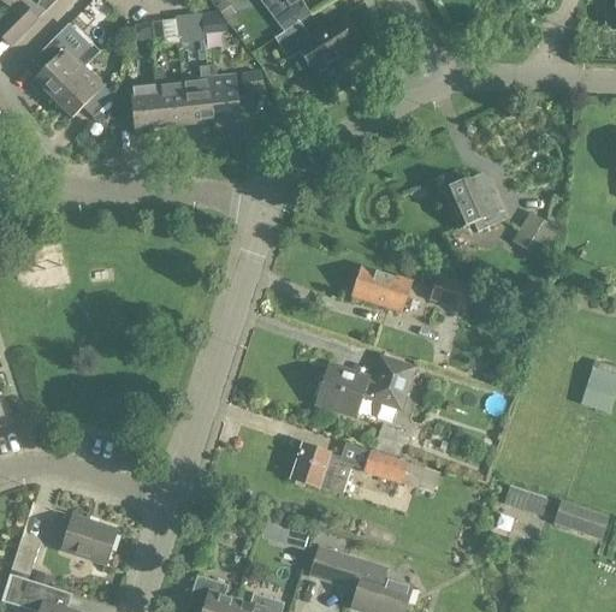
[(40,0),(37,4),(46,11),(55,0),(40,0)]
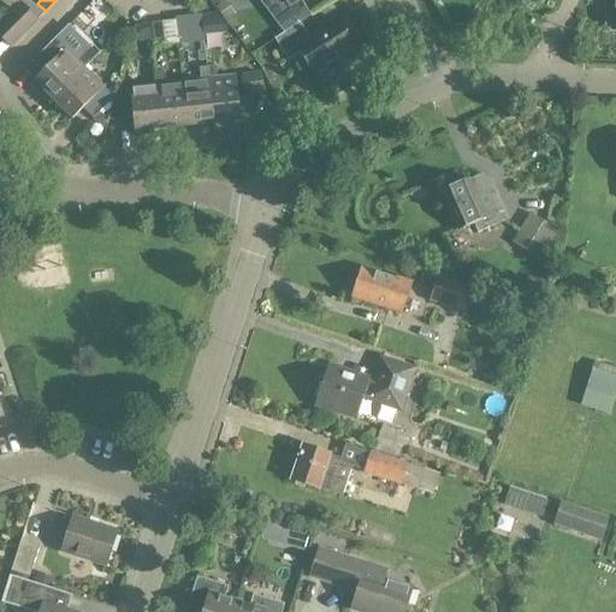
[(283,31),(301,19),(311,13),(301,0),(260,0),(283,31)]
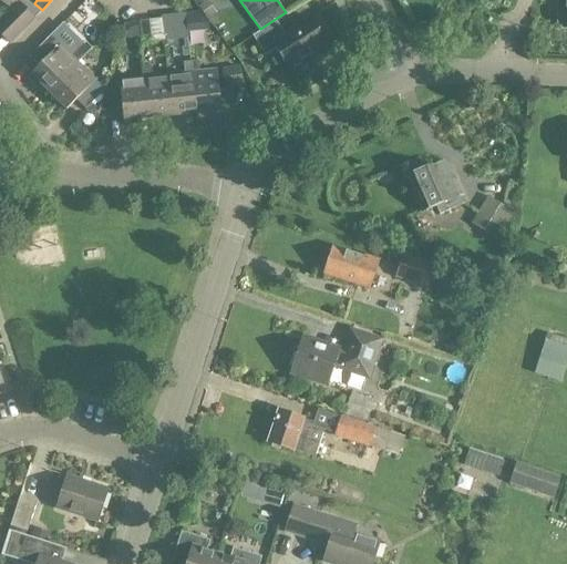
[(35,17),(20,1),(0,20),(0,31),(11,42),(35,17)]
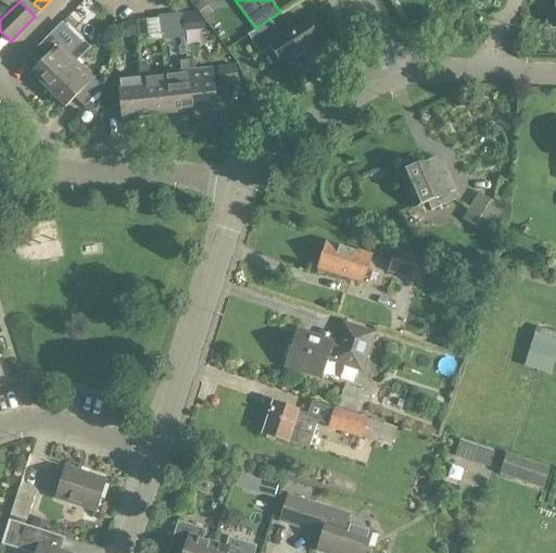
[(181,15),(182,30),(204,27),(204,20),(196,9),(181,11),(181,15)]
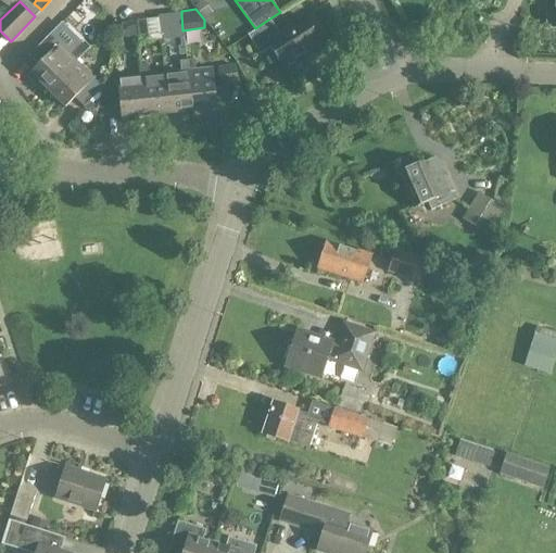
[(174,32),(182,30),(181,11),(172,12),(174,32)]
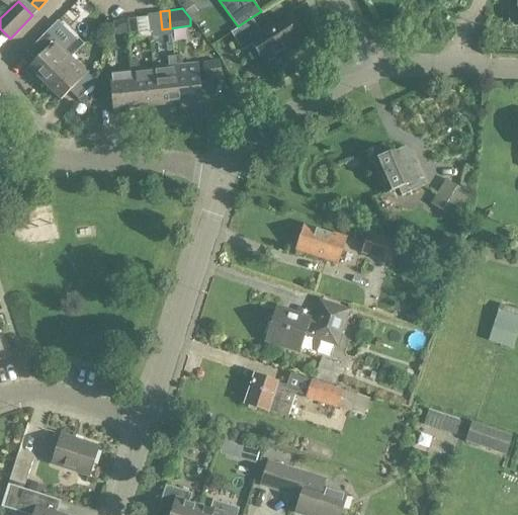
[(253,16),(232,31),(243,50),(253,43),(265,61),(298,38),(283,15),(261,28),(253,16)]
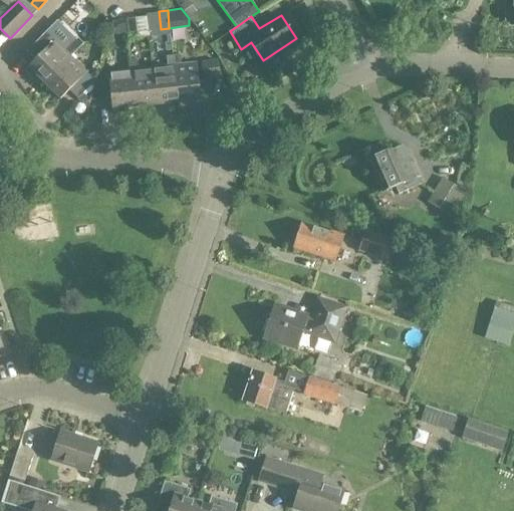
[(125,32),(137,31),(136,16),(124,18),(125,32)]
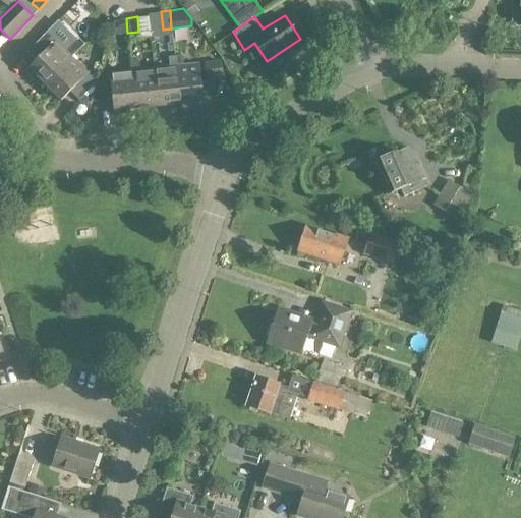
[(78,37),(66,50),(47,32),(27,51),(37,60),(30,67),(37,74),(33,77),(41,85),(71,55),(84,43),(78,37)]
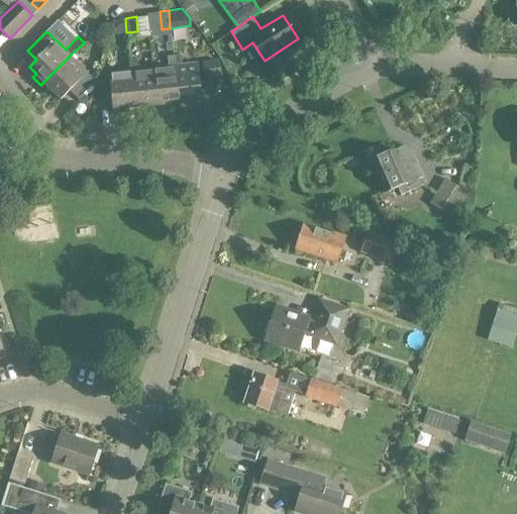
[(173,55),(174,65),(178,102),(202,100),(198,63),(183,64),(182,54),(174,55),(173,55)]
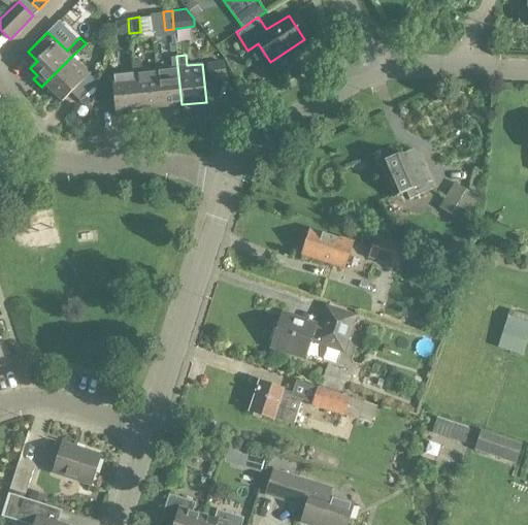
[(42,88),(46,85),(63,101),(72,92),(80,100),(99,81),(72,56),(41,87),(42,88)]
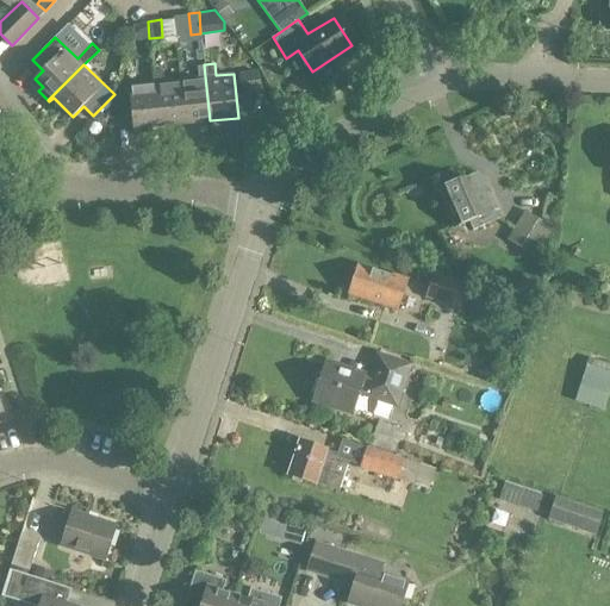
[(205,76),(204,64),(198,66),(199,77),(180,79),(185,123),(210,120),(205,76)]
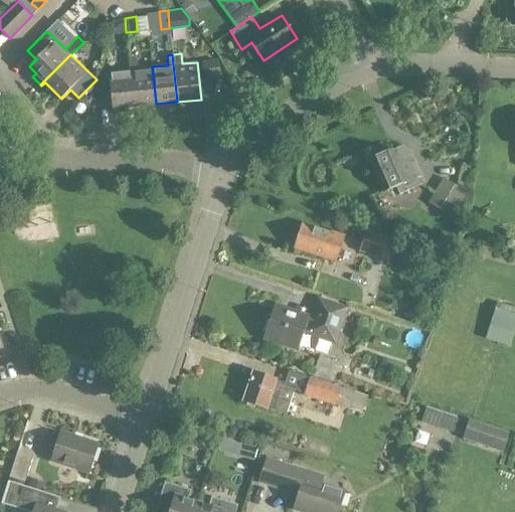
[(156,104),(152,66),(138,68),(137,57),(130,58),(131,69),(130,69),(134,107),(156,104)]
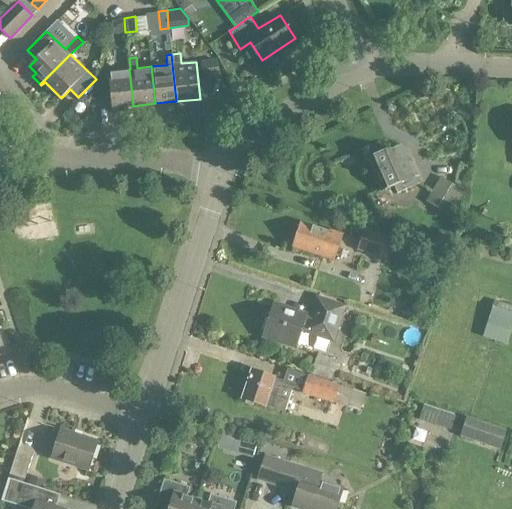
[(219,75),(217,59),(202,61),(203,77),(219,75)]
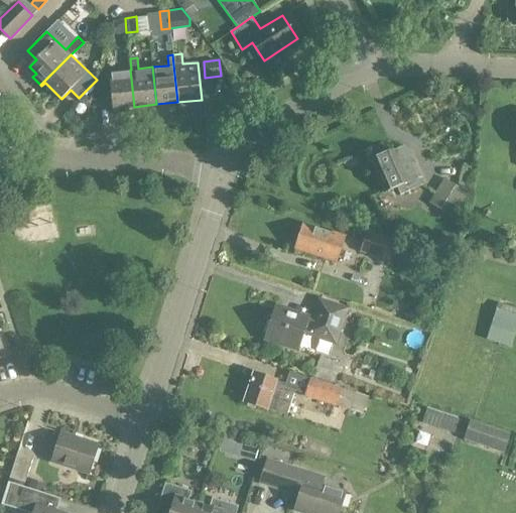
[(112,97),(113,109),(134,107),(130,70),(99,73),(97,80),(91,100),(112,97)]
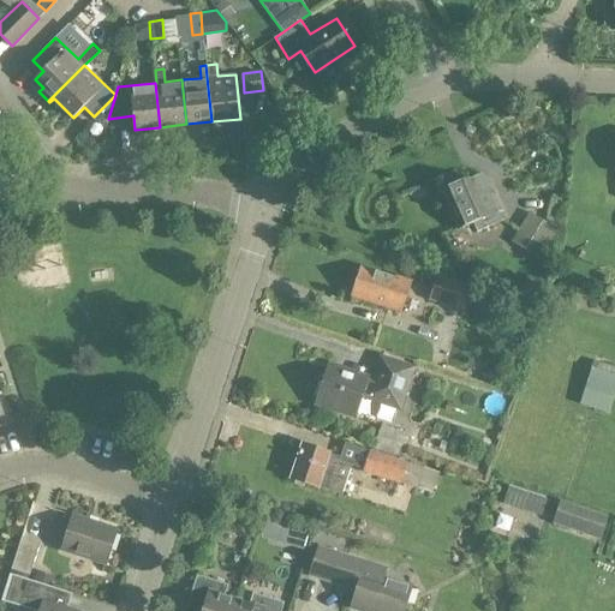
[(531,168),(535,183),(553,179),(549,165),(531,168)]
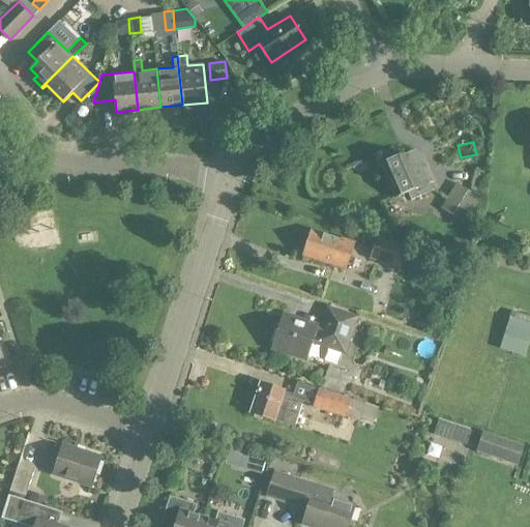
[(411,198),(433,188),(421,163),(410,168),(403,152),(379,163),(393,196),(408,189),(411,198)]
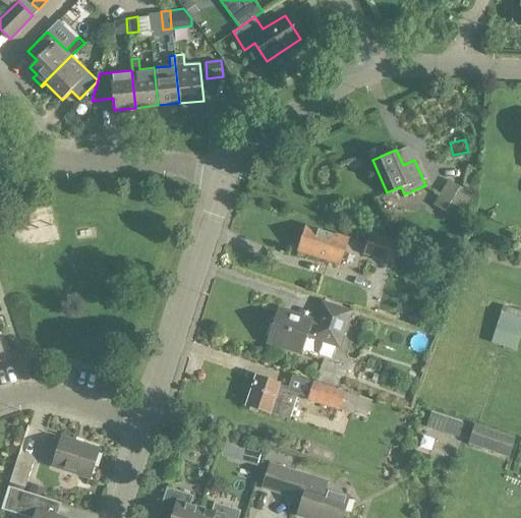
[(448,180),(435,203),(457,216),(470,193),(448,180)]
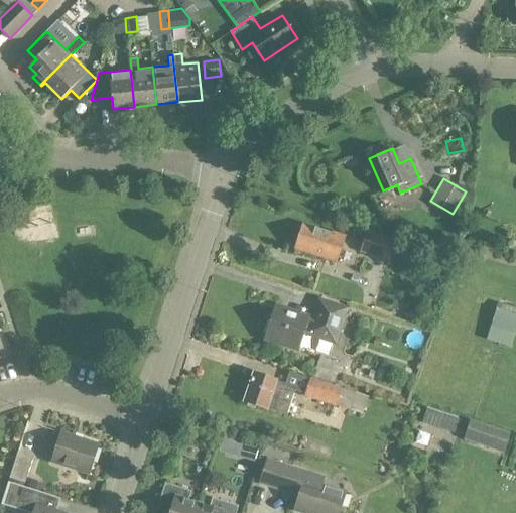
[(335,260),(344,234),(331,230),(331,232),(303,223),(294,247),(335,260)]
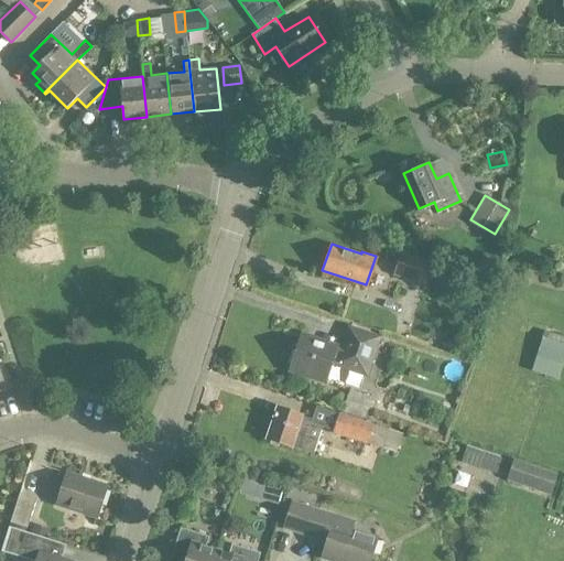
[(430,260),(401,250),(393,272),(423,282),(430,260)]
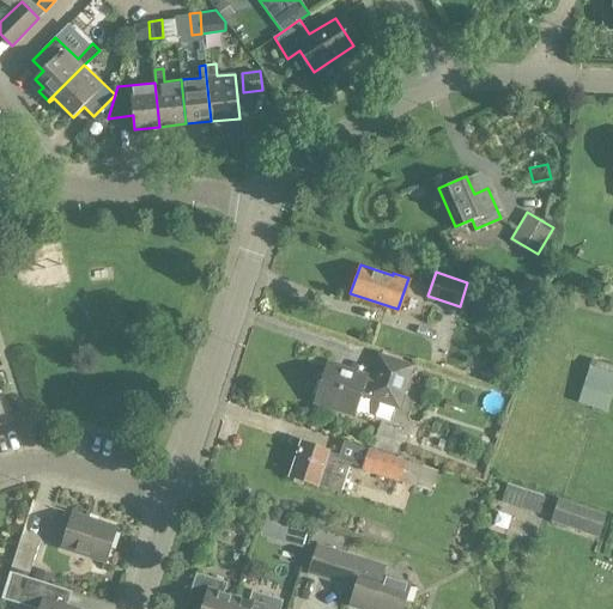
[(383,388),(401,394),(410,365),(378,355),(371,378),(364,377),(365,376),(327,363),(316,397),(353,410),(359,390),(380,397),(383,388)]
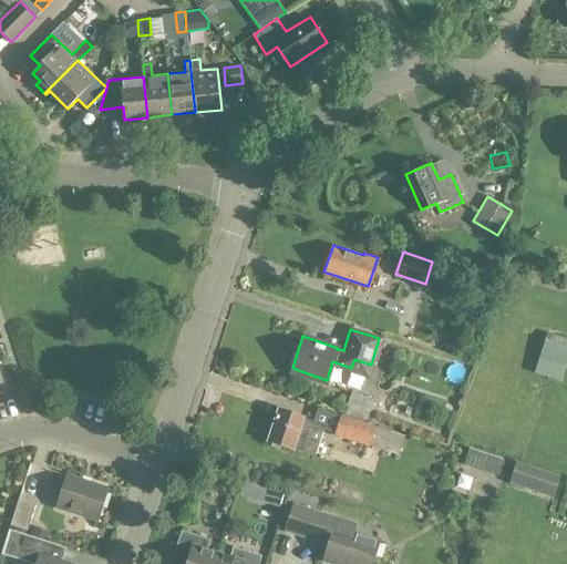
[(566,365),(566,337),(547,331),(535,372),(563,380),(566,365)]
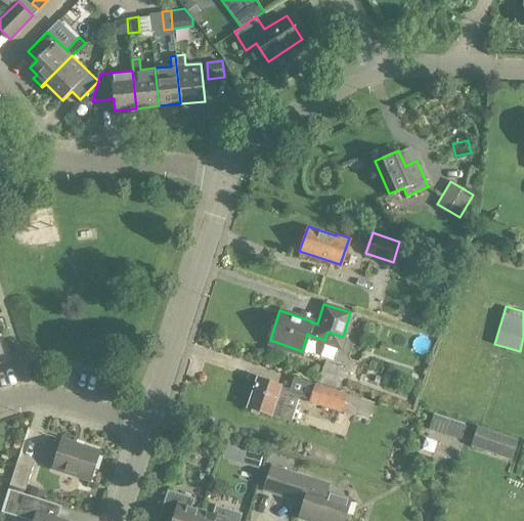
[(331,351),(325,368),(349,376),(354,358),(331,351)]
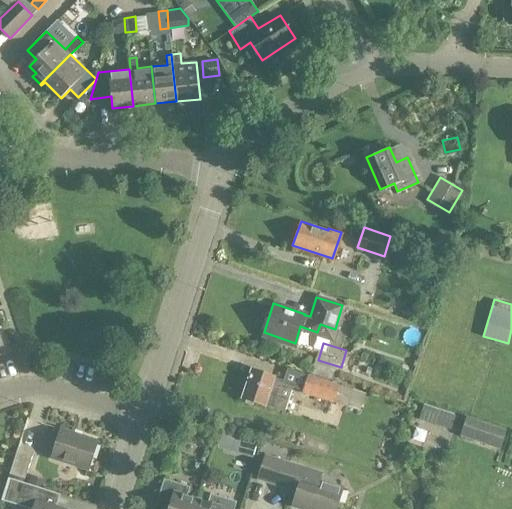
[(292,386),(272,379),(274,375),(252,368),(242,396),(284,410),(292,386)]
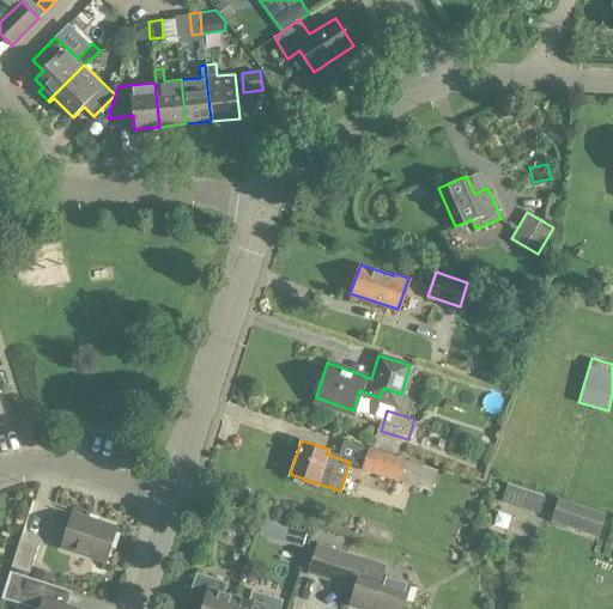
[(437,469),(369,446),(362,467),(430,489),(437,469)]
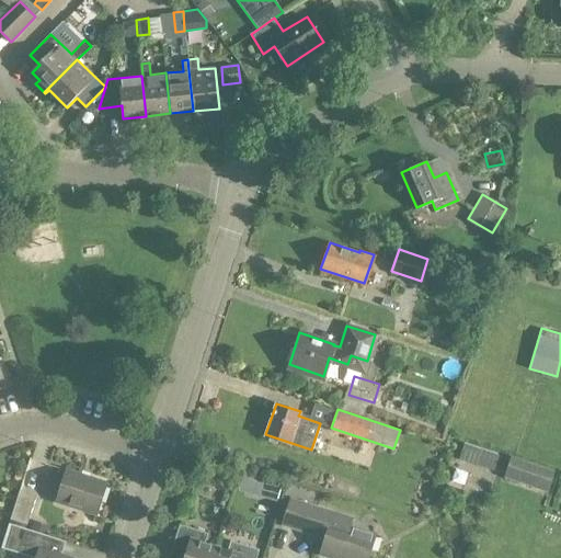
[(505,476),(533,486),(540,465),(512,455),(505,476)]
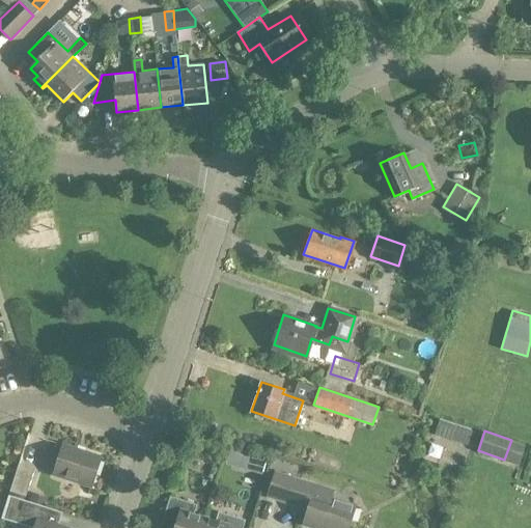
[(63,443),(53,473),(90,485),(101,454),(63,443)]
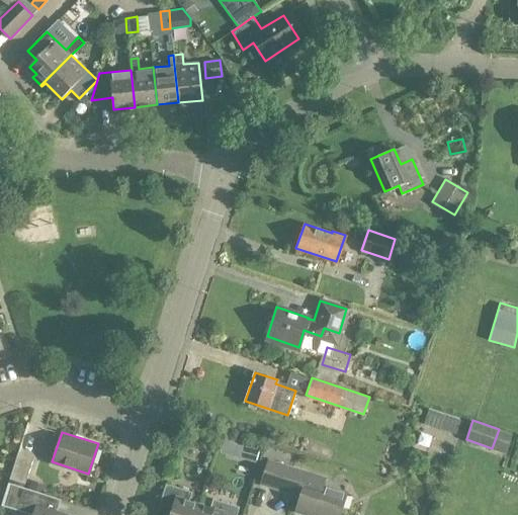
[(238,454),(243,438),(225,433),(221,450),(238,454)]
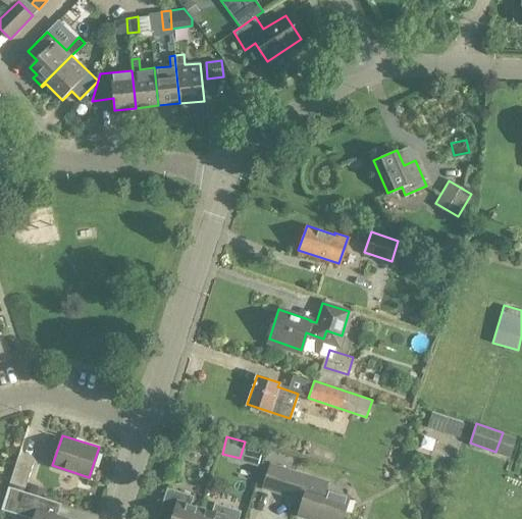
[(18,454),(9,480),(24,485),(34,459),(18,454)]
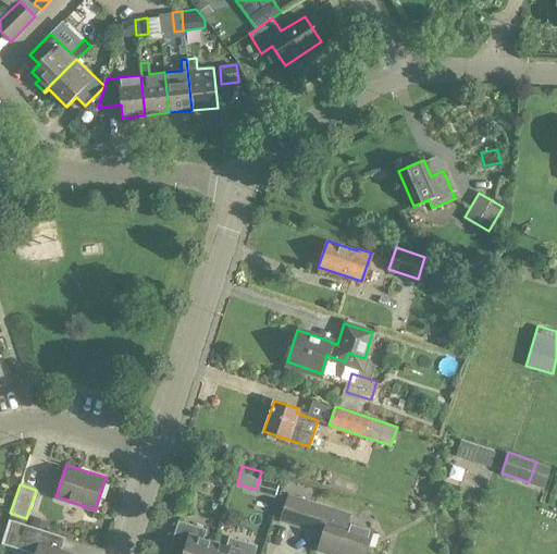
[(288,493),(281,518),(322,532),(318,549),(330,552),(330,551),(341,553),(339,553),(363,553),(368,543),(364,543),(369,529),(346,521),(349,513),(288,493)]
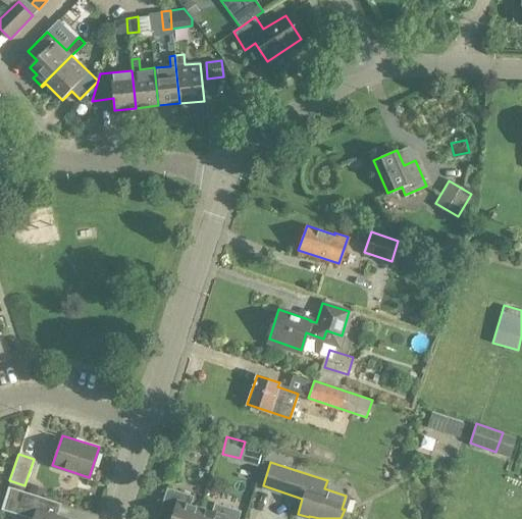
[(170,518),(197,518),(201,507),(191,504),(193,495),(166,485),(161,504),(174,508),(170,518)]
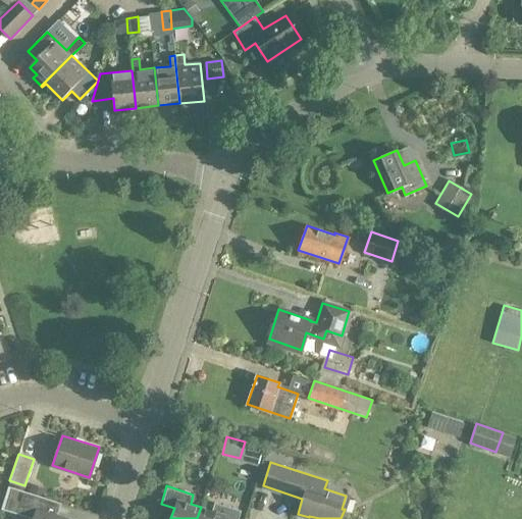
[(51,499),(22,489),(18,505),(22,506),(19,514),(34,518),(33,518),(70,518),(57,515),(57,517),(47,513),(51,499)]
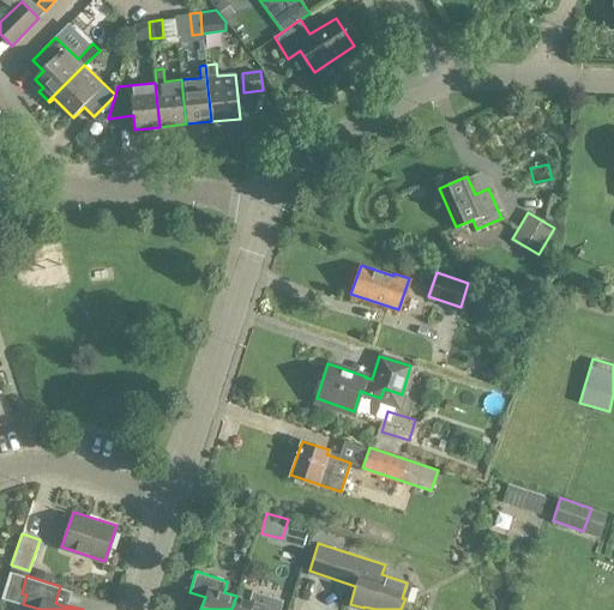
[(252,589),(248,599),(236,596),(232,609),(262,609),(263,609),(268,609),(280,609),(283,598),(252,589)]
